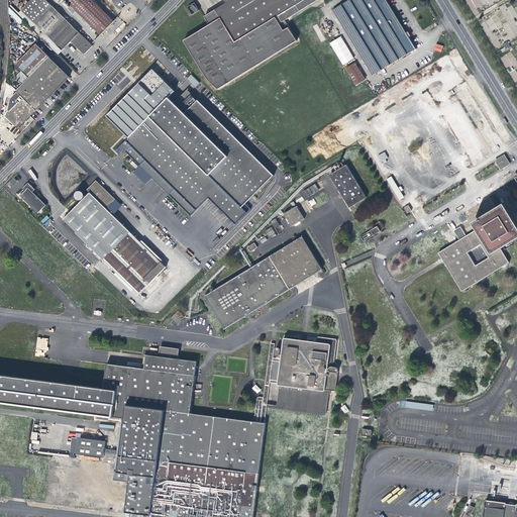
[(31,0),(17,15),(26,24),(47,1),(46,0),(31,0)]
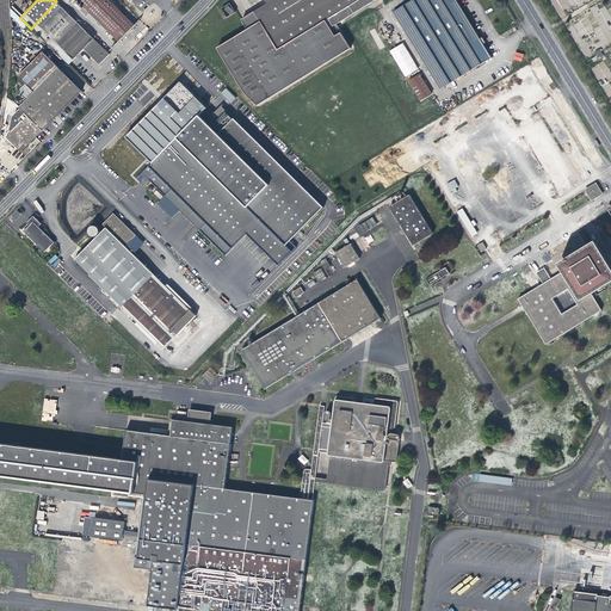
[(68,0),(69,0),(78,0),(82,4),(79,7),(102,29),(106,26),(121,39),(135,24),(110,0),(68,0)]
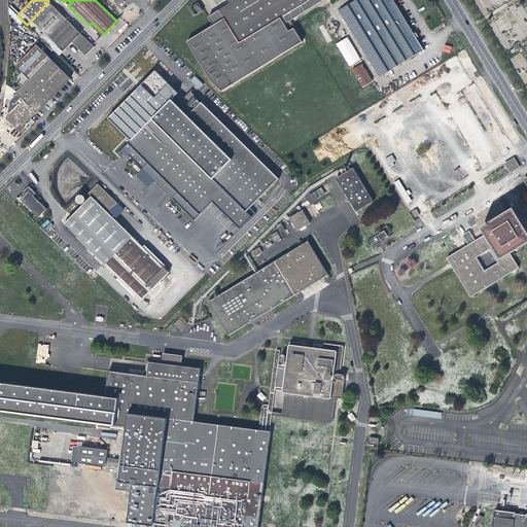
[(230,0),(232,2),(225,6),(215,12),(210,15),(215,25),(208,29),(188,40),(212,79),(223,91),(305,41),(295,28),(291,31),(290,30),(283,18),(284,16),(289,25),(329,0),(230,0)]
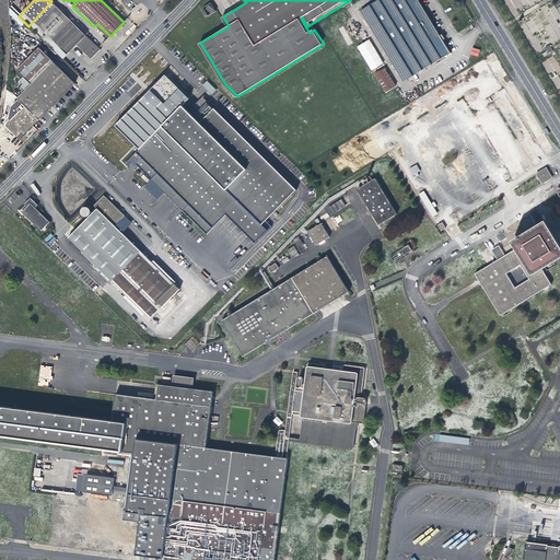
[(404,84),(451,56),(442,39),(418,0),(383,0),(361,12),(404,84)]
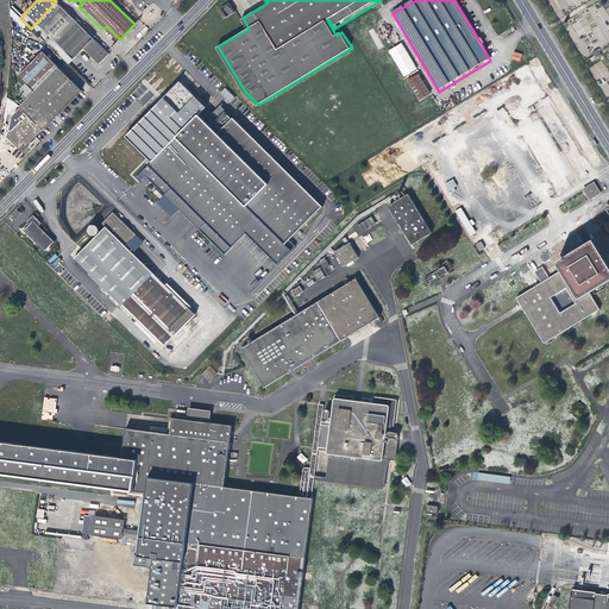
[(56,1),(31,29),(64,61),(66,63),(75,54),(82,46),(100,62),(111,51),(94,36),(96,33),(66,2),(62,6),(56,1)]
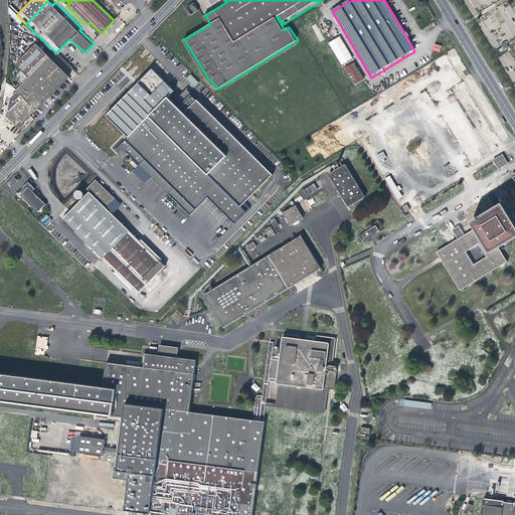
[(199,12),(194,4),(187,8),(190,14),(192,16),(199,12)]
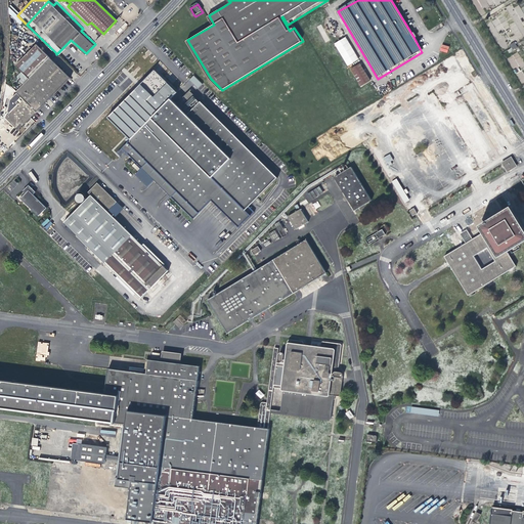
[(523,13),(519,4),(513,7),(512,4),(507,7),(522,37),(523,36),(523,13)]
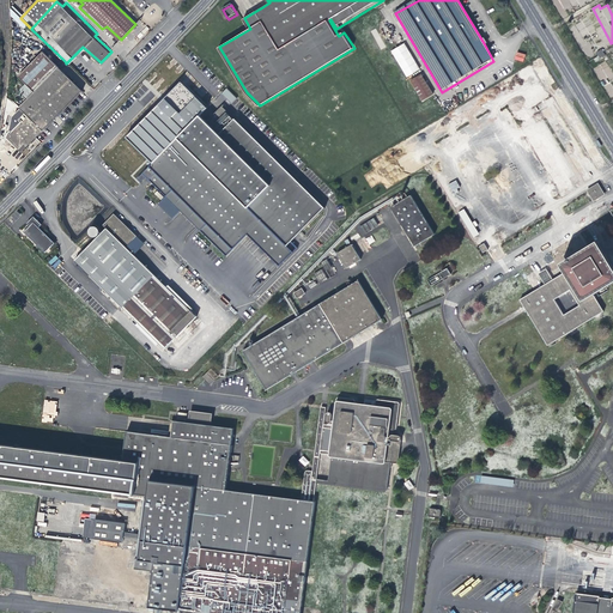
[(390,52),(407,77),(419,68),(404,43),(390,52)]
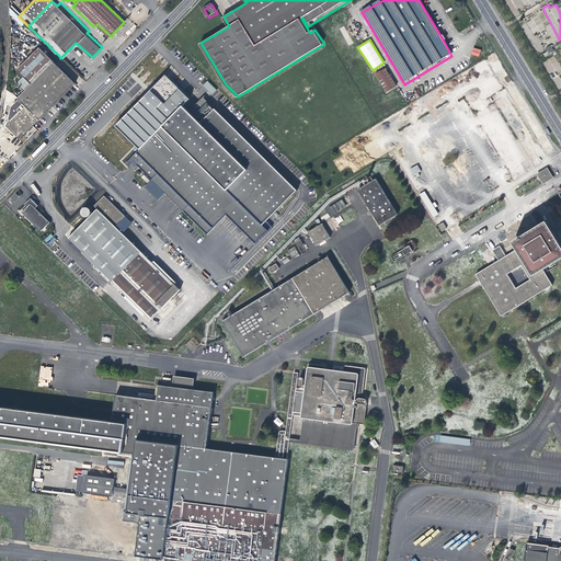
[(31,86),(54,61),(46,55),(38,47),(15,70),(31,86)]
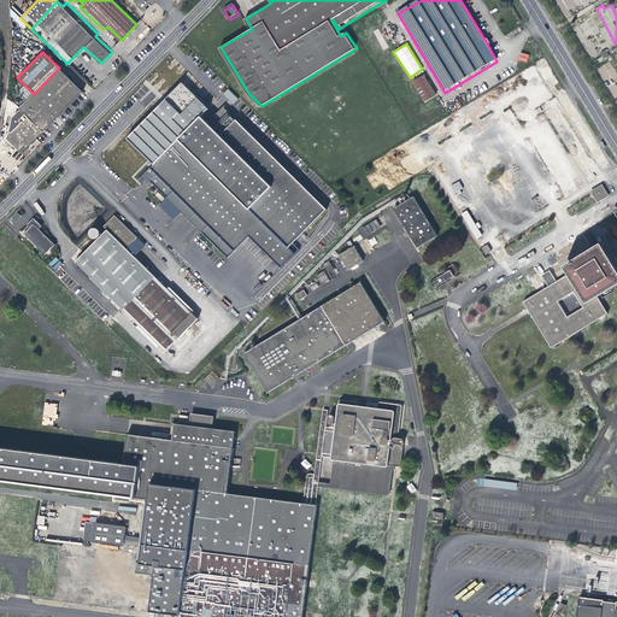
[(187,57),(181,52),(175,58),(181,64),(186,58),(187,57)]
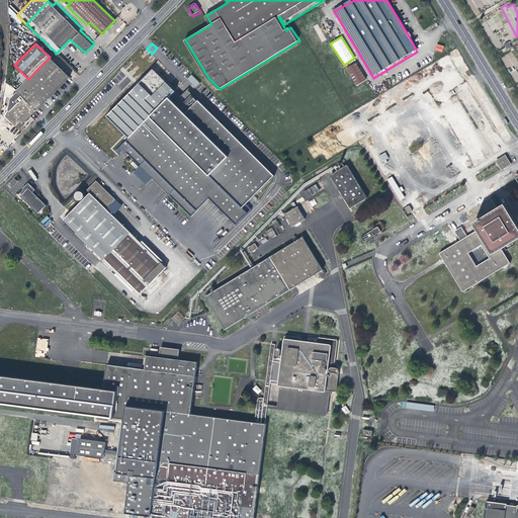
[(442,53),(444,46),(437,44),(435,51),(442,53)]
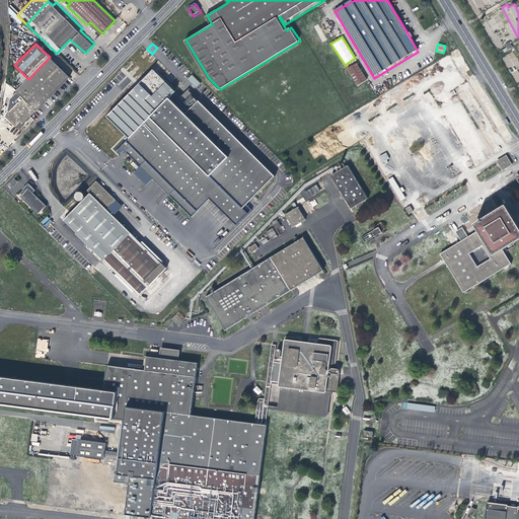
[(50,57),(28,79),(16,91),(16,92),(10,99),(8,112),(10,113),(5,119),(17,129),(32,115),(43,103),(69,76),(50,57)]
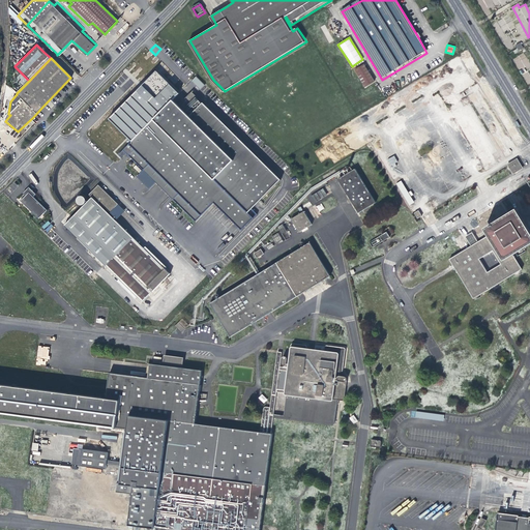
[(365,87),(375,82),(363,64),(354,69),(365,87)]
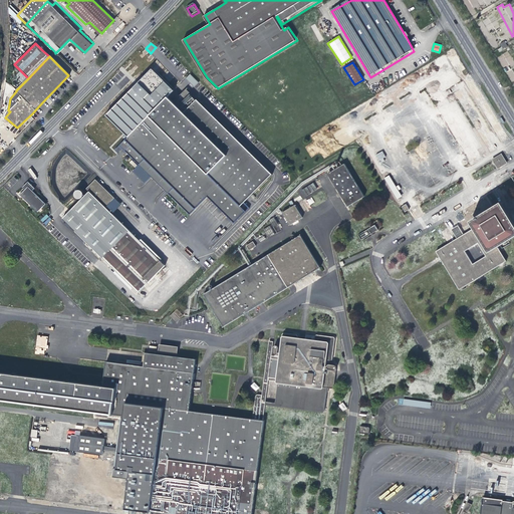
[(138,92),(133,87),(130,90),(127,92),(125,94),(123,97),(121,99),(118,101),(116,103),(114,105),(112,108),(110,110),(108,112),(106,114),(127,136),(115,149),(117,151),(122,147),(140,164),(145,158),(174,186),(168,192),(190,213),(208,195),(235,221),(250,206),(244,201),(272,173),(226,127),(185,87),(173,100),(167,95),(173,88),(155,70),(145,81),(143,83),(145,85),(142,88),(138,92)]
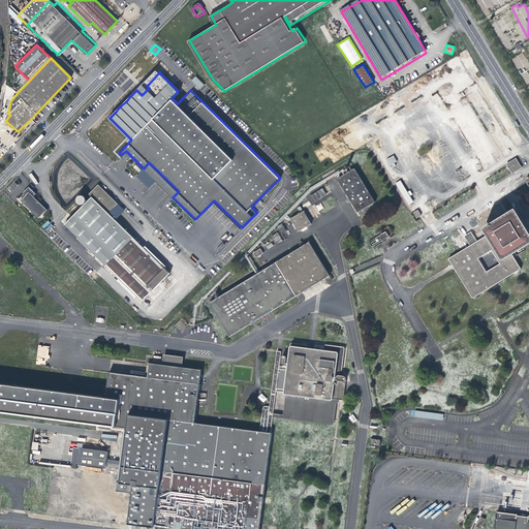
[(199,89),(205,85),(195,76),(191,81),(199,89)]
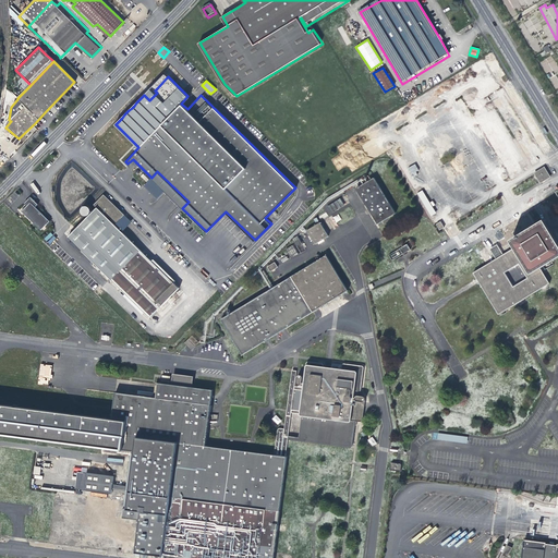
[(545,180),(550,177),(545,166),(540,169),(534,172),(535,174),(540,182),(545,180)]
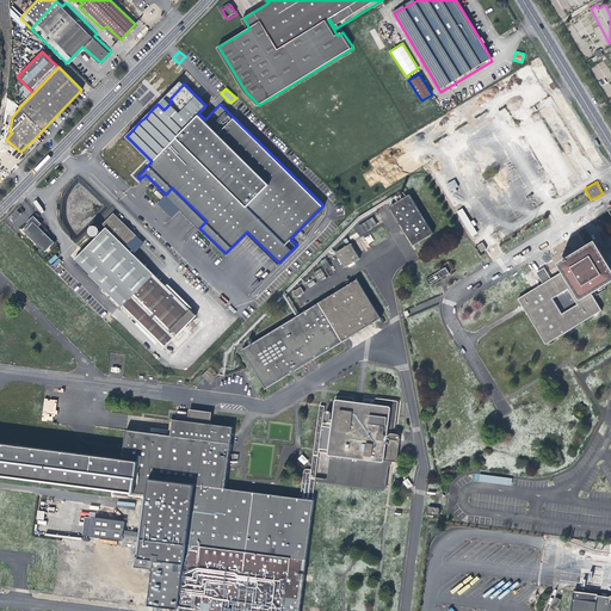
[(394,207),(400,216),(418,247),(438,236),(415,196),(394,207)]
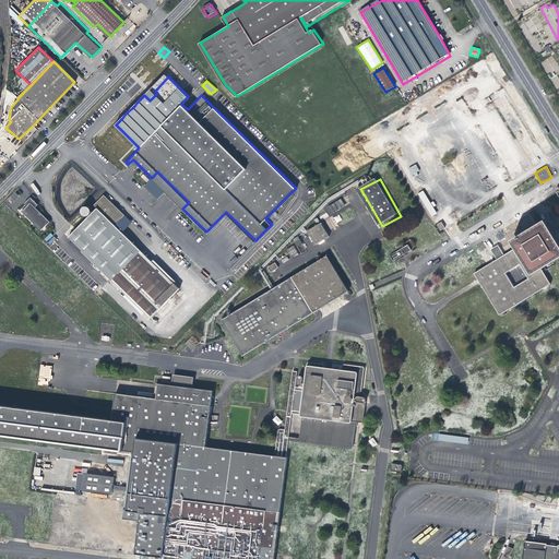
[(431,216),(437,214),(423,190),(418,193),(431,216)]
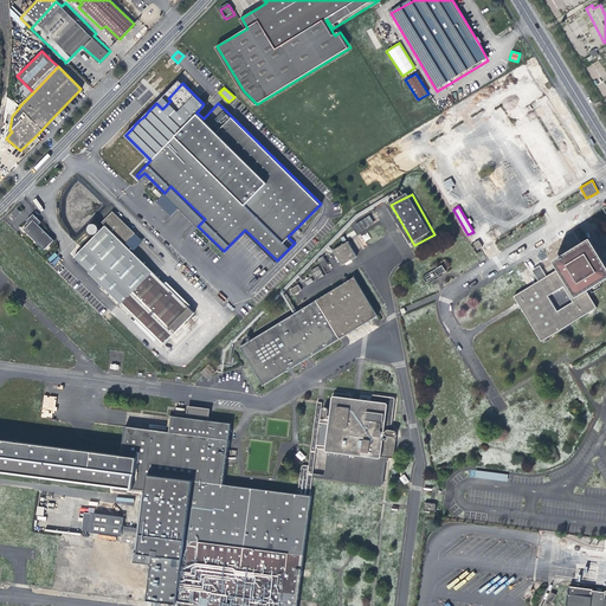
[(105,227),(126,244),(136,233),(113,210),(101,223),(105,227)]
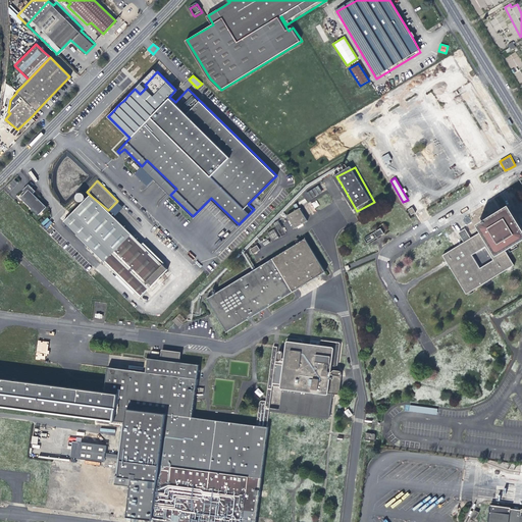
[(24,189),(28,192),(24,195),(21,197),(39,214),(46,207),(34,195),(37,192),(29,184),(24,189)]
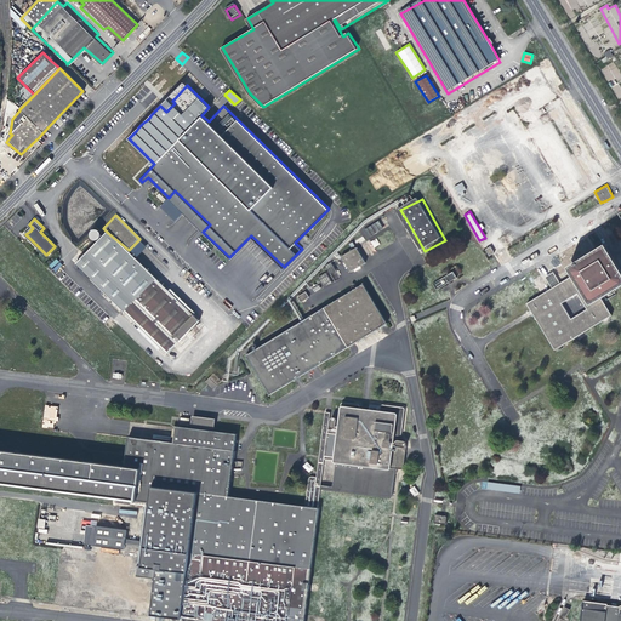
[(370,235),(385,226),(380,218),(365,228),(370,235)]
